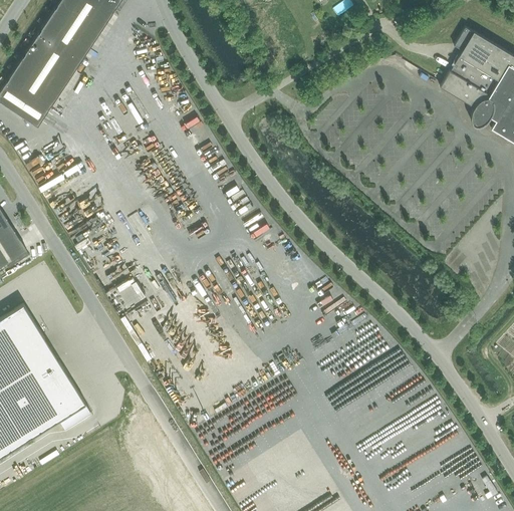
[(115,10),(121,0),(60,0),(0,91),(0,102),(37,128),(112,14),(114,10),(115,10)]
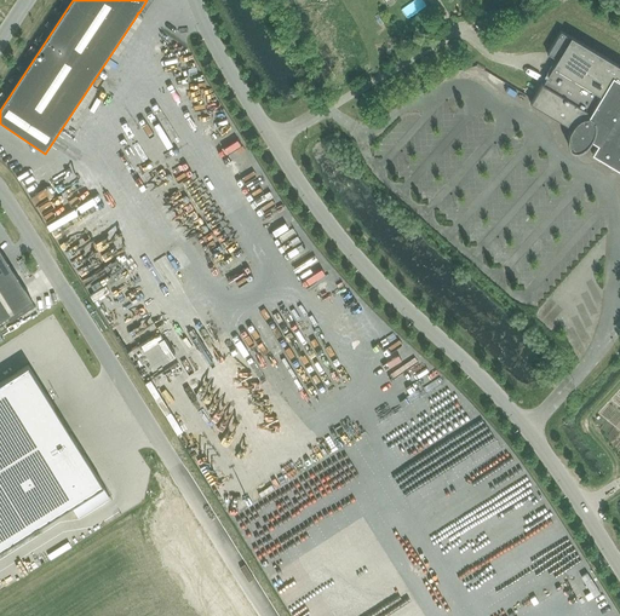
[(619,69),(560,34),(546,57),(557,63),(543,87),(541,86),(529,107),(570,131),(569,132),(568,133),(568,134),(567,136),(566,137),(566,139),(566,140),(564,142),(564,143),(566,144),(566,147),(567,148),(567,149),(568,150),(569,151),(570,153),(572,153),(573,154),(575,154),(577,154),(578,154),(580,153),(581,153),(583,151),(584,150),(586,148),(587,147),(589,145),(590,144),(591,143),(597,147),(591,156),(619,173),(619,69)]
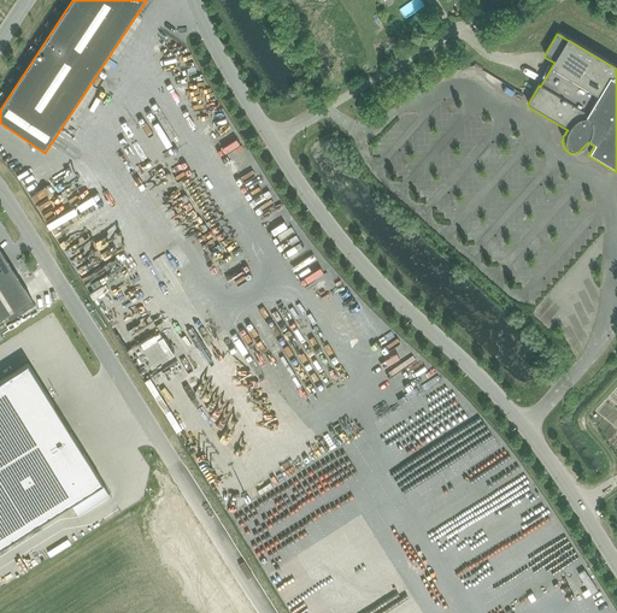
[(140,119),(160,106),(154,98),(135,111),(140,119)]
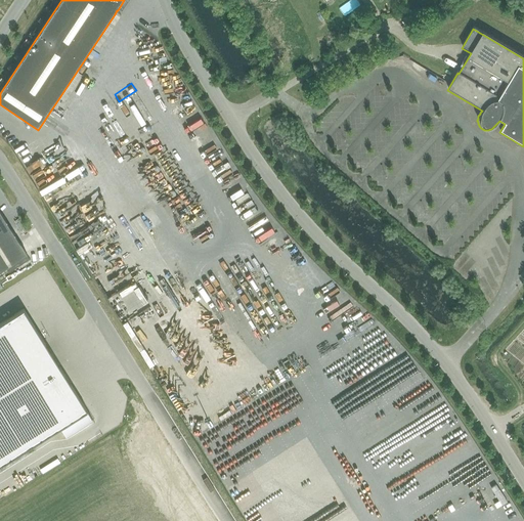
[(137,172),(125,180),(128,186),(141,178),(137,172)]
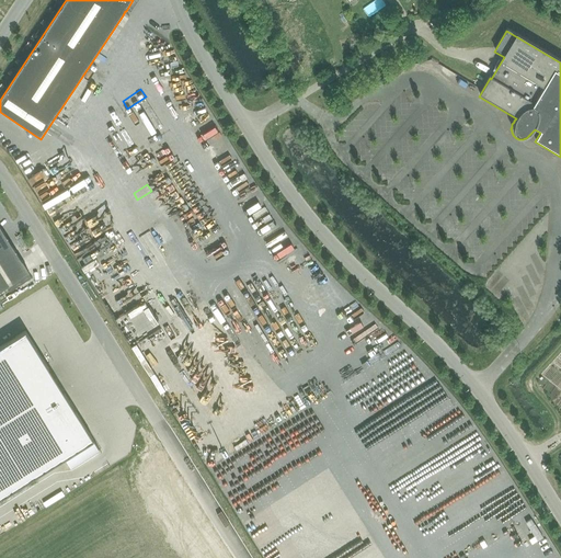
[(0,292),(27,274),(0,229),(0,292)]
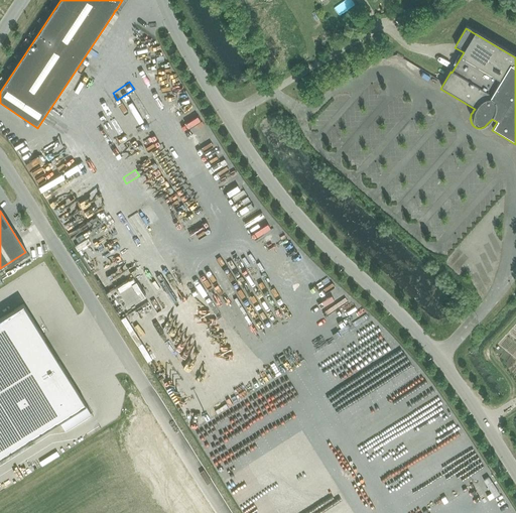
[(87,238),(73,246),(78,253),(91,246),(87,238)]
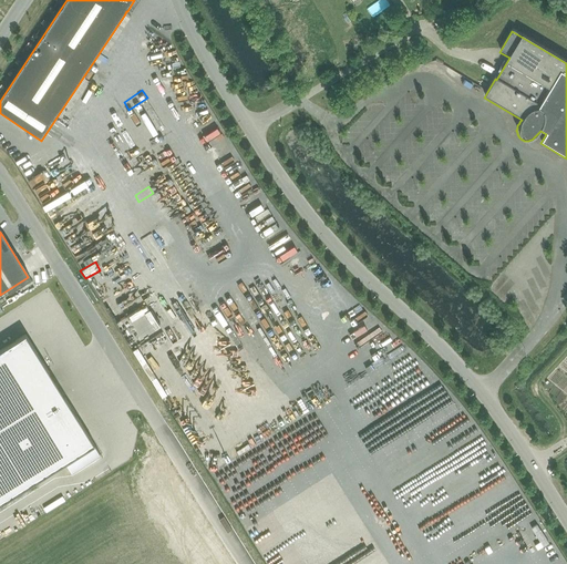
[(235,321),(220,328),(223,336),(238,329),(235,321)]
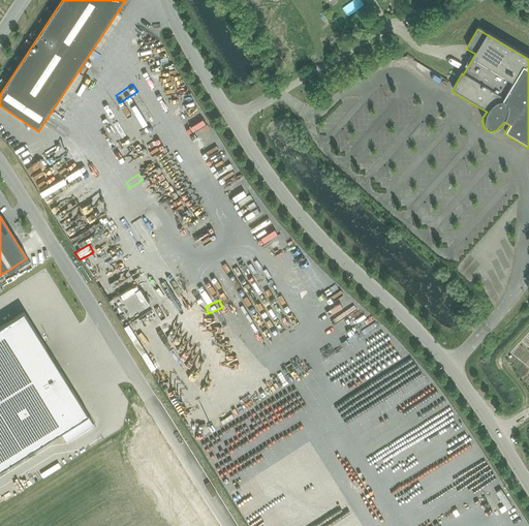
[(0,471),(61,434),(66,442),(93,426),(87,418),(88,418),(24,314),(0,329),(0,471)]
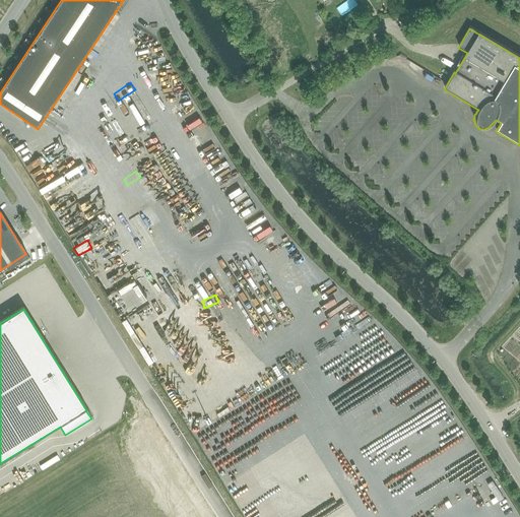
[(374,388),(365,394),(369,400),(378,394),(374,388)]
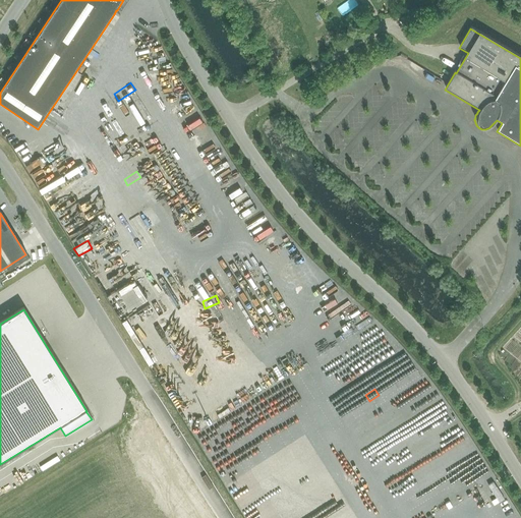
[(284,435),(291,446),(304,439),(297,426),(284,435)]
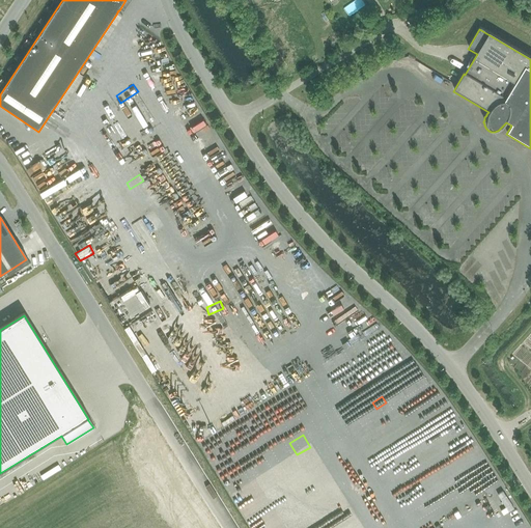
[(410,468),(418,463),(414,457),(406,463),(410,468)]
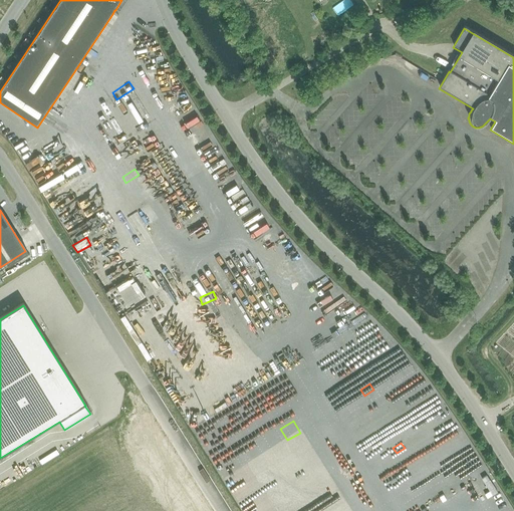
[(317,457),(310,461),(312,465),(308,467),(312,473),(323,467),(317,457)]
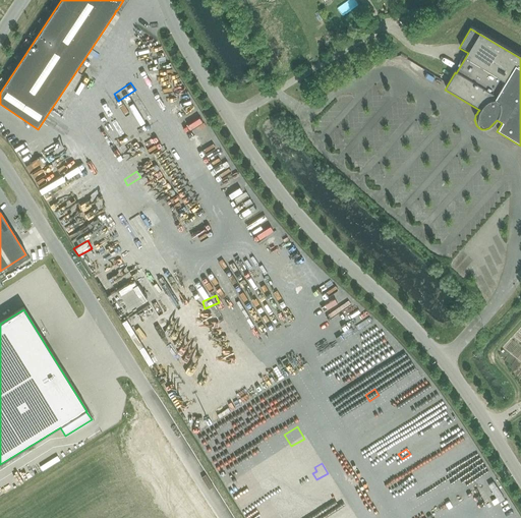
[(406,473),(409,479),(422,473),(419,466),(406,473)]
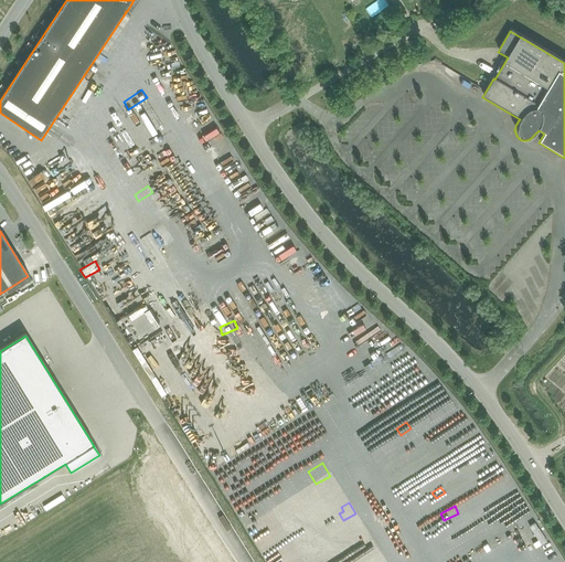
[(343,523),(349,533),(361,527),(355,517),(343,523)]
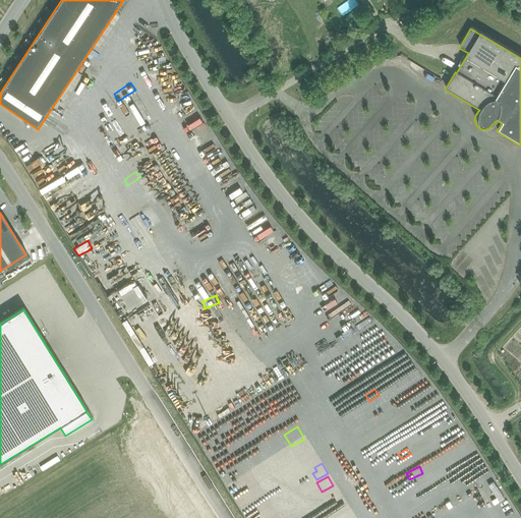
[(327,513),(327,505),(298,505),(297,513),(327,513)]
